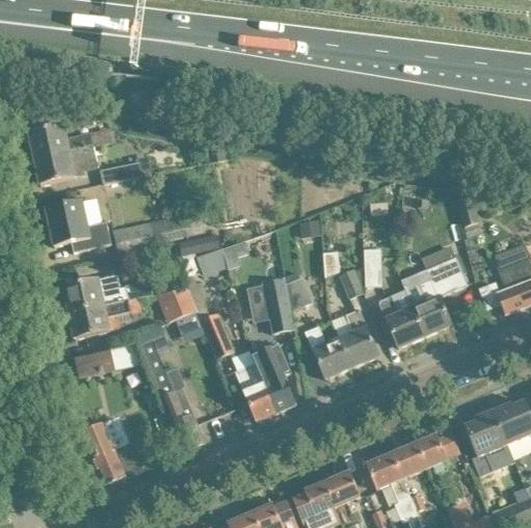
[(62,124),(28,131),(29,135),(26,136),(28,144),(31,144),(34,157),(94,143),(90,132),(65,137),(62,124)]
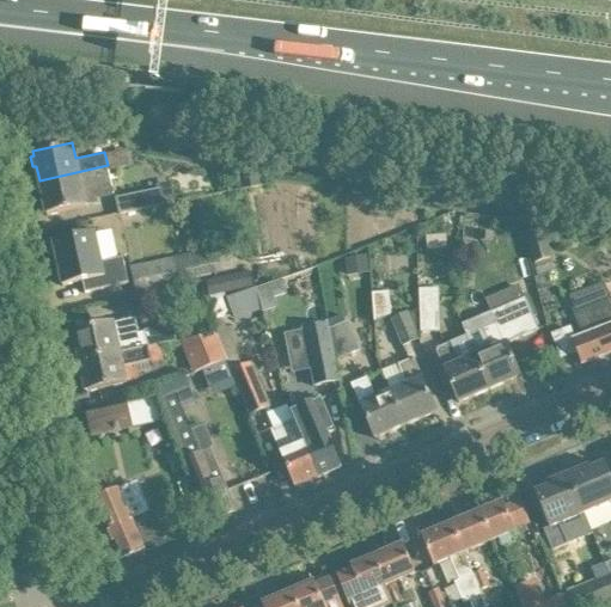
[(108,165),(40,181),(43,197),(40,198),(42,208),(46,208),(47,212),(86,203),(81,185),(110,179),(108,165)]
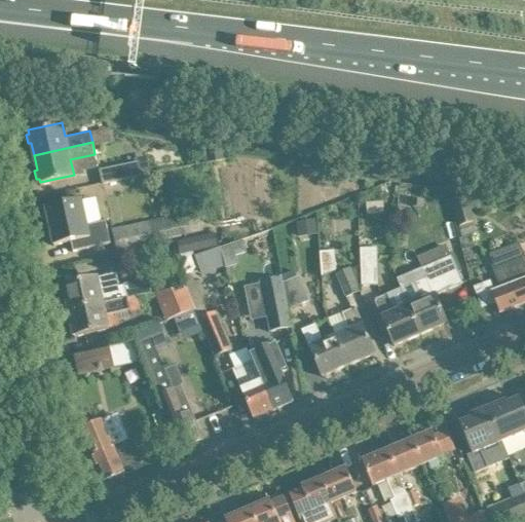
[(140,173),(138,159),(99,168),(103,181),(140,173)]
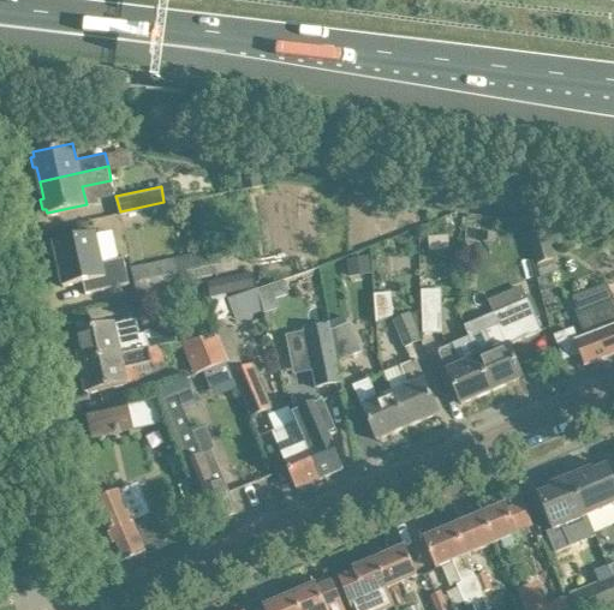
[(526,229),(528,235),(535,261),(553,255),(544,226),(526,229)]
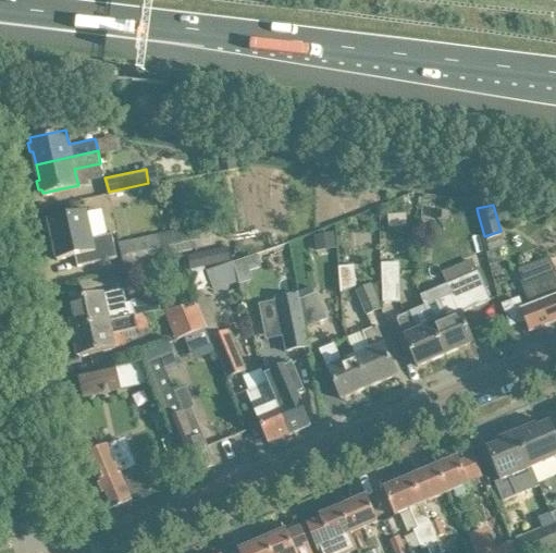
[(48,219),(57,257),(74,253),(76,263),(116,255),(111,232),(91,236),(86,210),(48,219)]
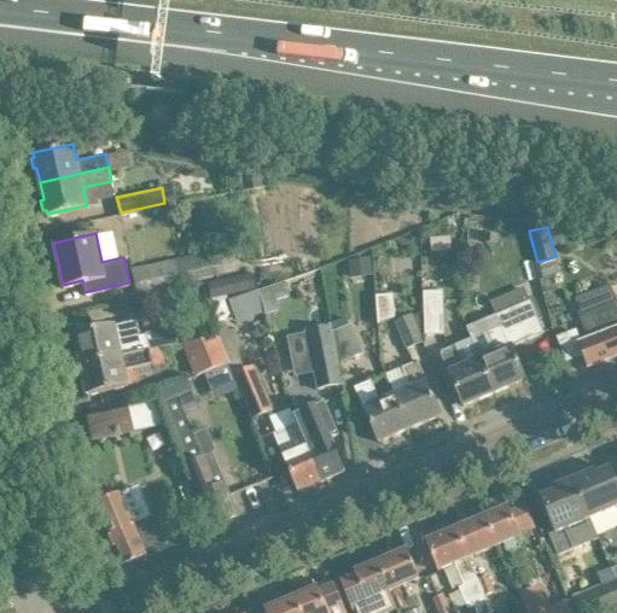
[(216,270),(213,250),(132,266),(138,295),(180,285),(179,279),(216,270)]
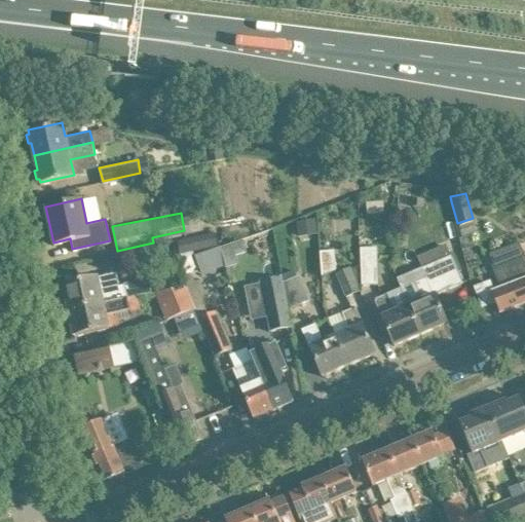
[(314,216),(295,217),(296,231),(315,230),(314,216)]
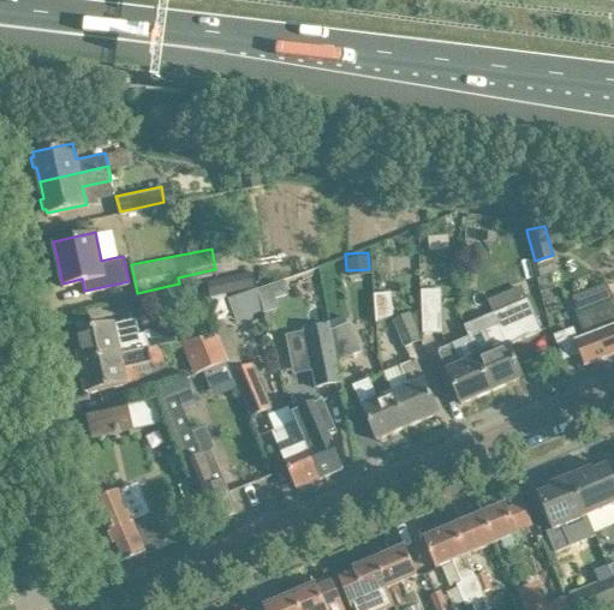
[(576,339),(584,362),(613,350),(613,295),(607,280),(572,293),(578,309),(576,310),(584,335),(576,339)]
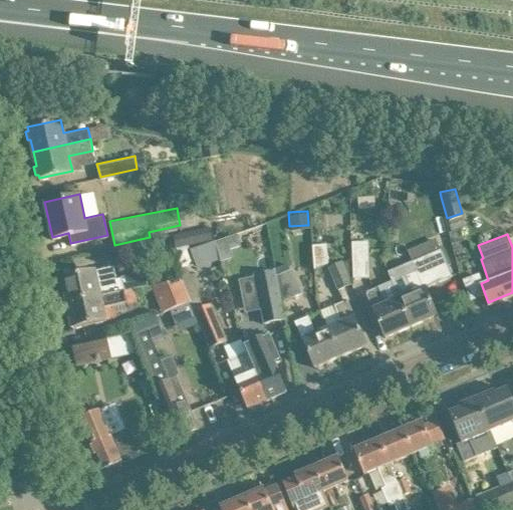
[(367,238),(351,239),(352,276),(368,275),(367,238)]
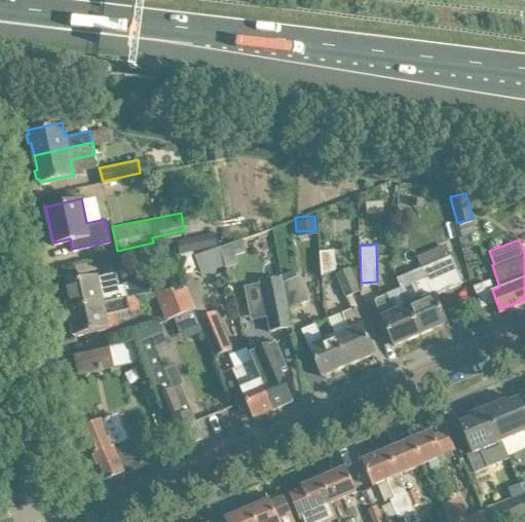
[(319,249),(321,262),(321,273),(335,266),(334,248),(319,249)]
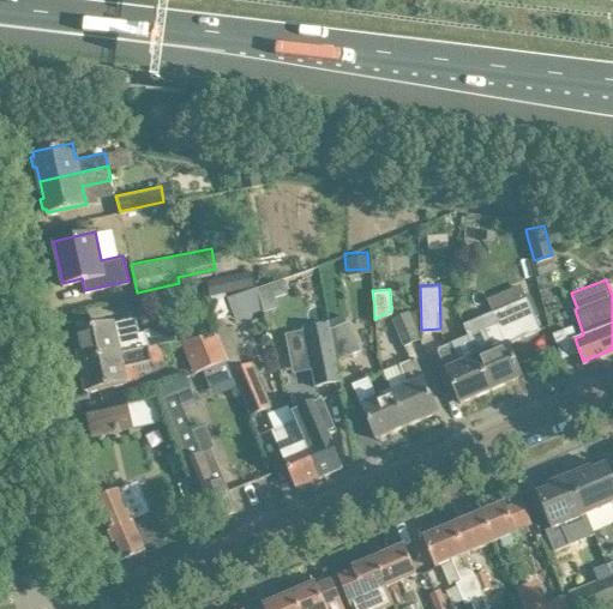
[(492,347),(476,354),(490,387),(521,374),(506,341),(539,327),(526,296),(492,311),(497,321),(484,327),(492,347)]
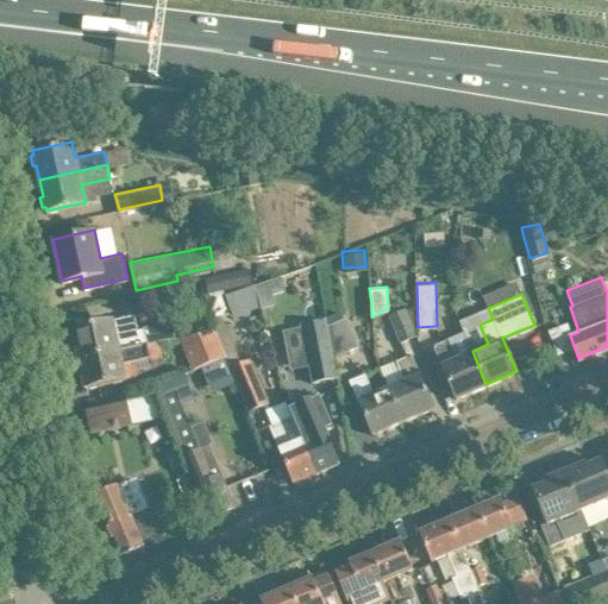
[(402,307),(388,313),(399,339),(415,332),(402,307)]
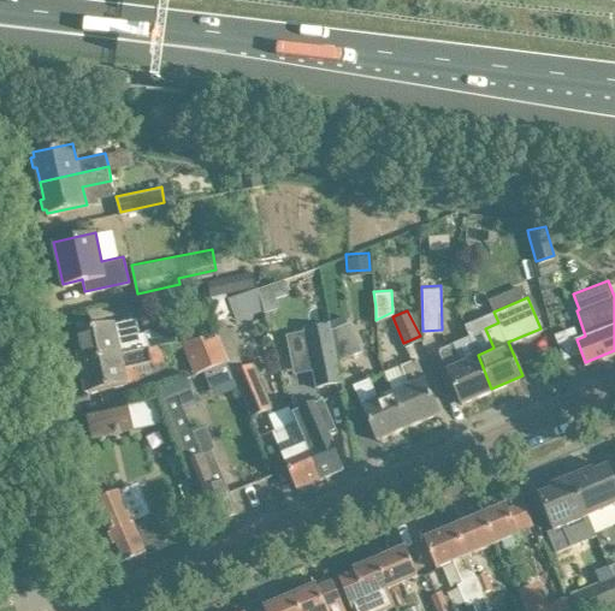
[(347,320),(330,327),(336,359),(360,349),(348,319),(347,320)]
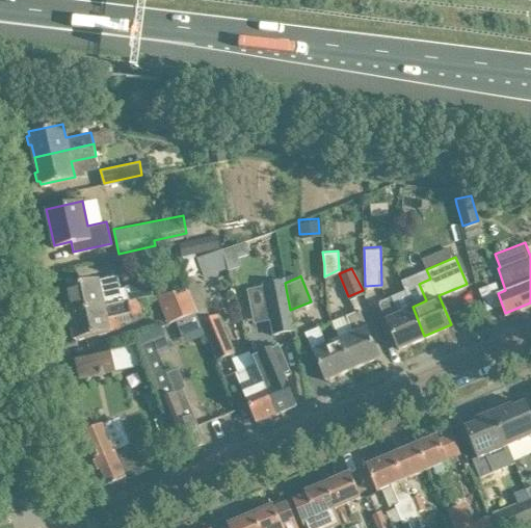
[(65,298),(69,312),(128,298),(125,286),(102,291),(99,278),(62,286),(63,289),(60,290),(62,299),(65,298)]
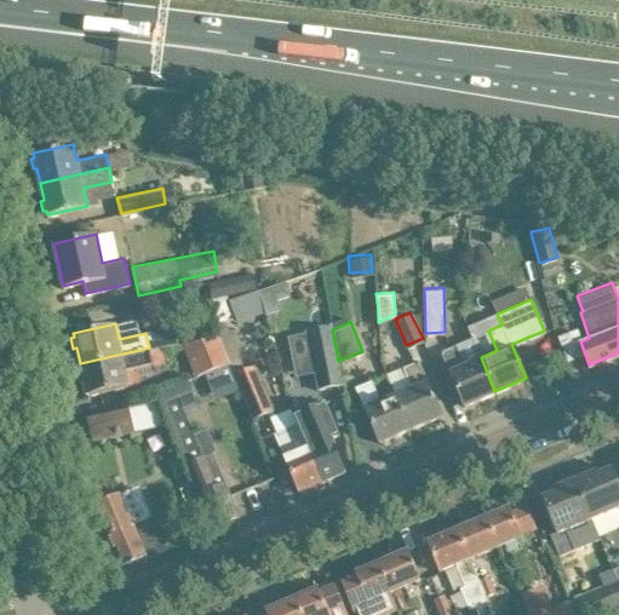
[(331,323),(307,328),(307,332),(315,369),(317,388),(342,383),(338,361),(332,329),(331,323)]
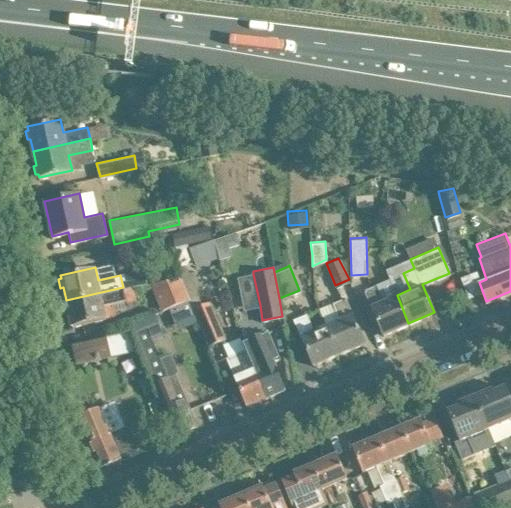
[(187,298),(179,277),(151,283),(161,308),(168,306),(187,298)]
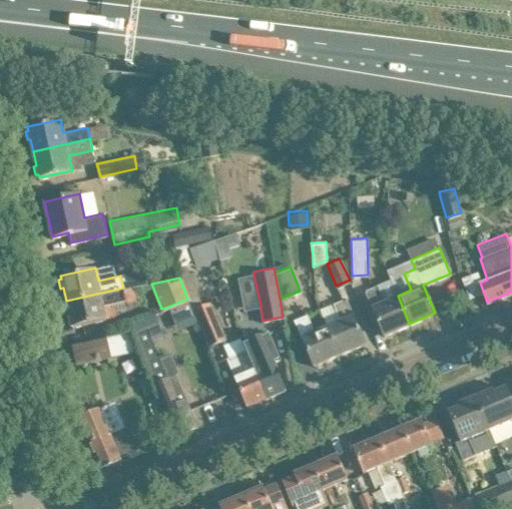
[(409,324),(398,296),(385,302),(377,285),(365,291),(384,335),(409,324)]
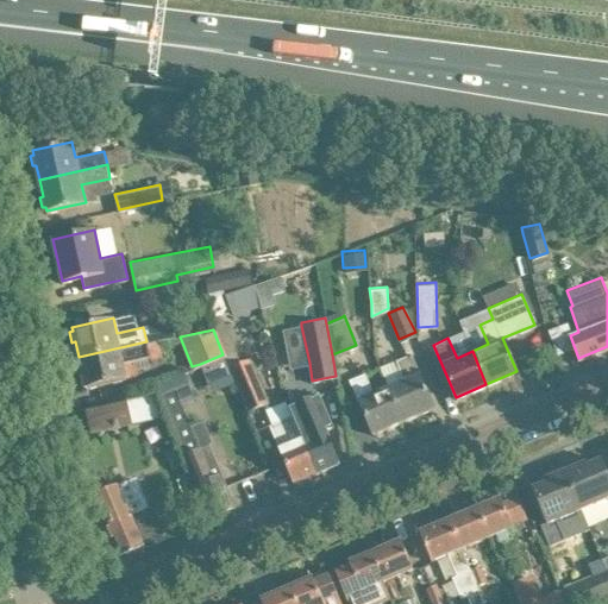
[(146,341),(79,357),(82,372),(79,373),(81,384),(85,383),(86,387),(108,382),(126,378),(125,371),(123,363),(139,359),(146,357),(150,357),(146,341)]
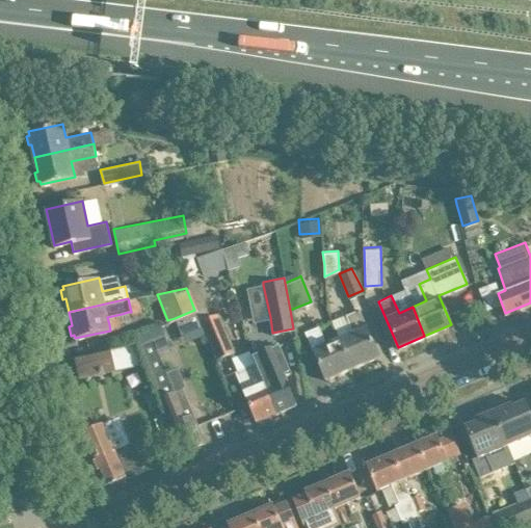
[(353,332),(339,338),(351,367),(378,355),(370,336),(360,309),(346,315),(353,332)]
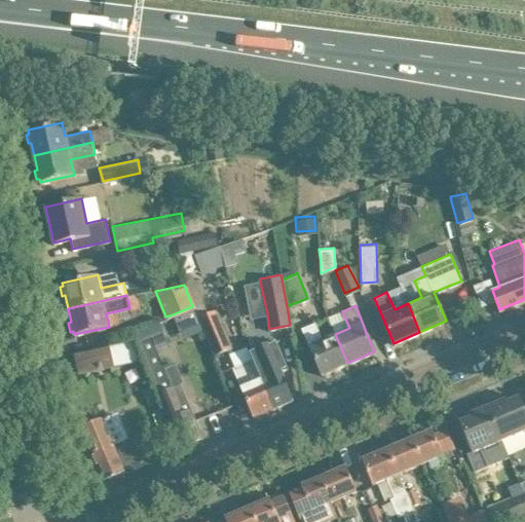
[(192,306),(173,314),(179,330),(199,323),(192,306)]
